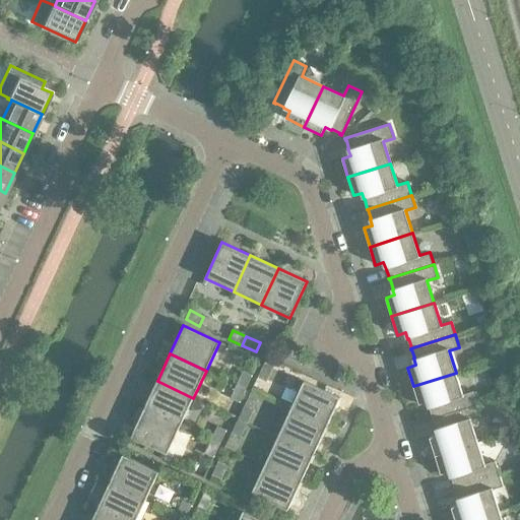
[(273,367),(265,363),(264,363),(258,376),(267,381),(273,367)]
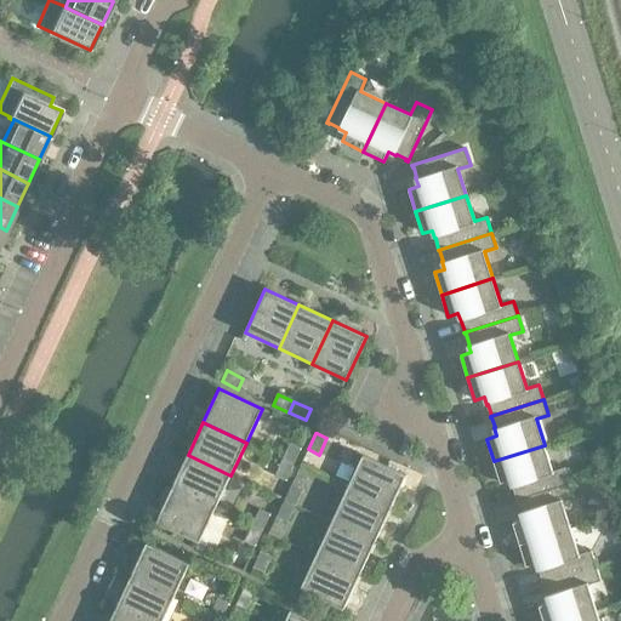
[(290,443),(283,459),(294,465),(301,448),(290,443)]
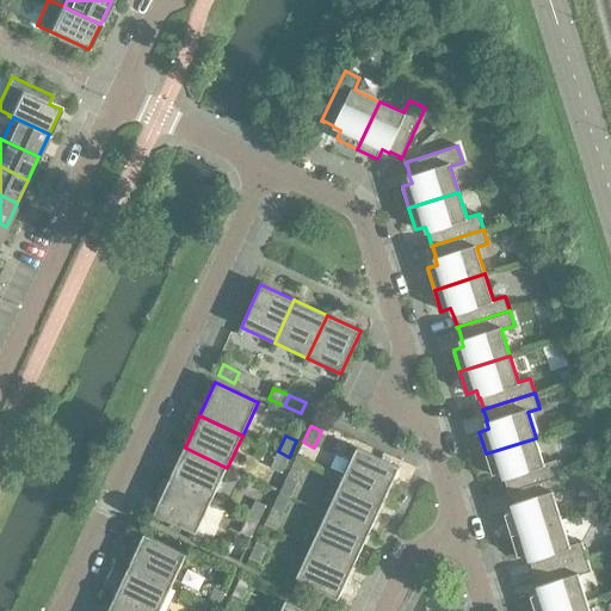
[(544,464),(536,438),(486,454),(492,475),(501,473),(505,480),(508,491),(507,491),(508,492),(561,475),(556,460),(544,464)]
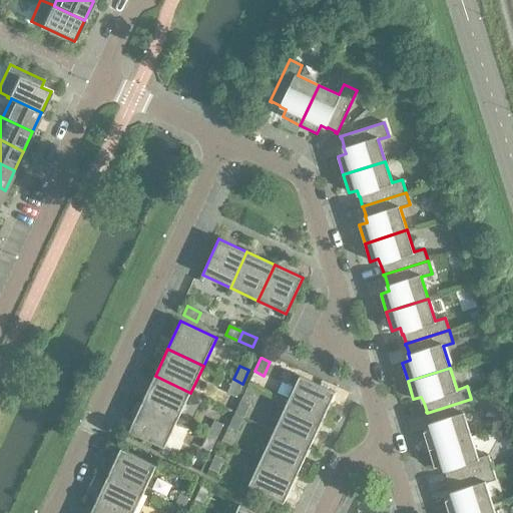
[(178,420),(190,393),(155,376),(142,404),(178,420)]
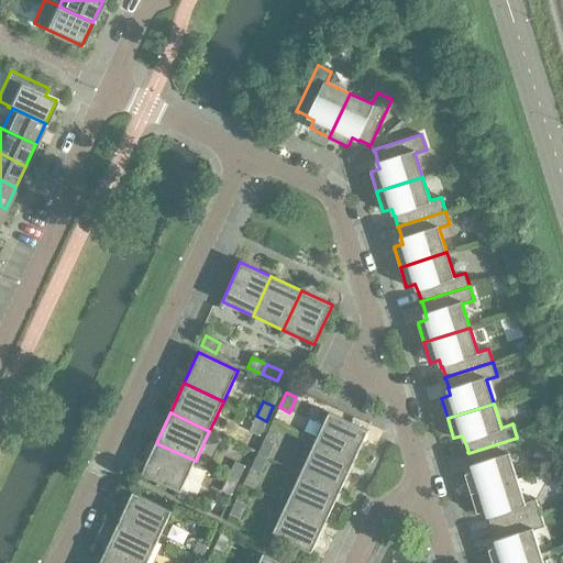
[(329,412),(315,443),(354,462),(368,431),(329,412)]
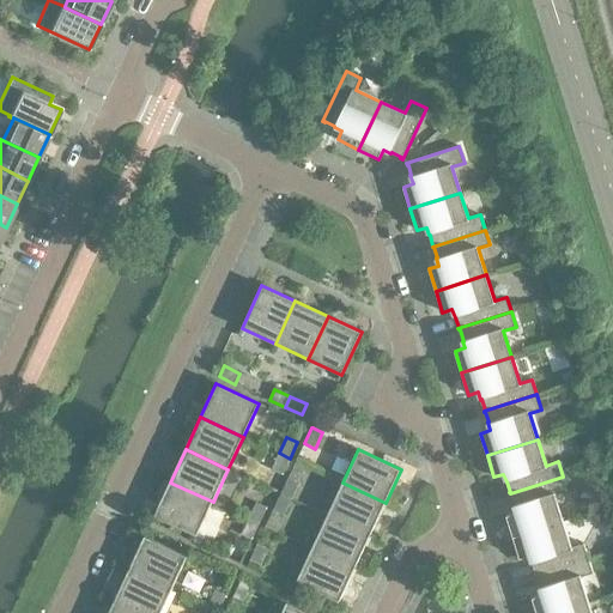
[(281,474),(290,459),(279,453),(271,469),(281,474)]
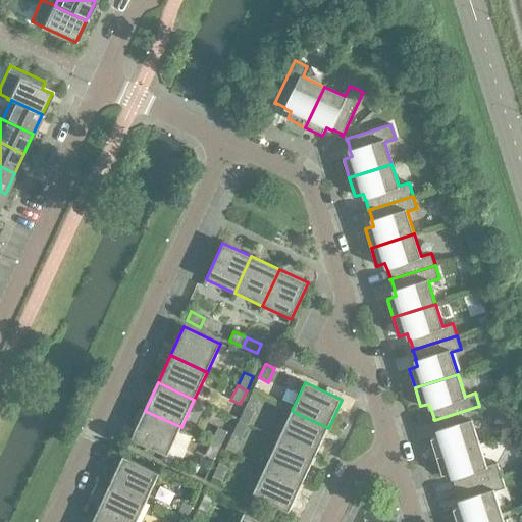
[(483,418),(479,406),(434,420),(434,421),(435,420),(437,429),(436,429),(439,436),(431,438),(436,458),(479,444),(472,422),(483,418)]
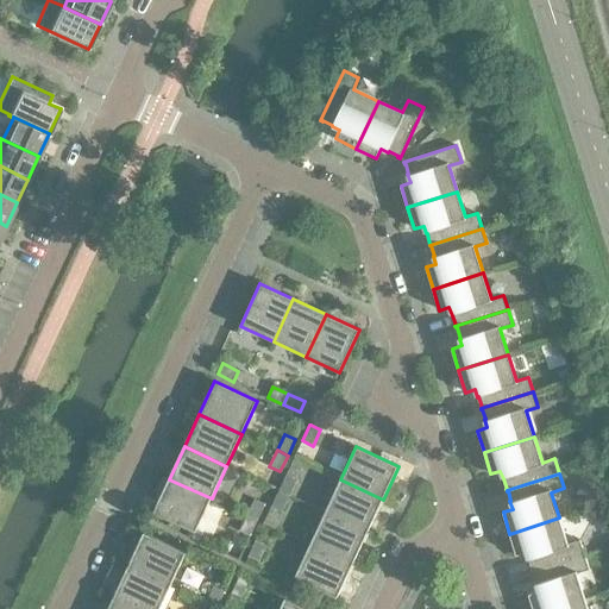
[(287,475),(278,491),(289,496),(297,479),(287,475)]
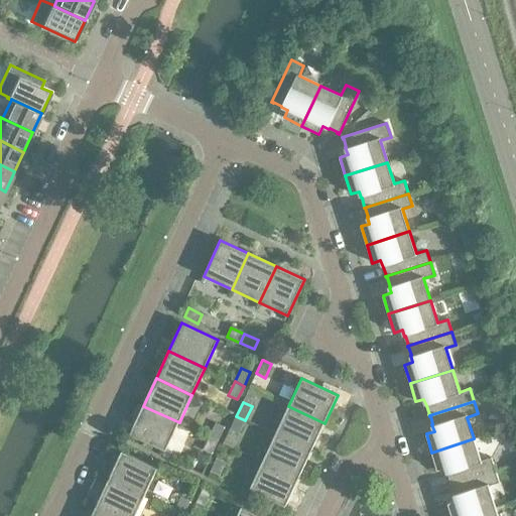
[(165,450),(179,422),(143,406),(130,434),(165,450)]
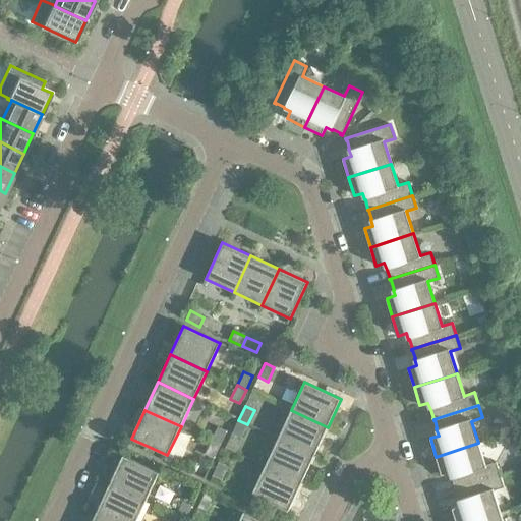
[(314,455),(328,427),(291,410),(278,439),(314,455)]
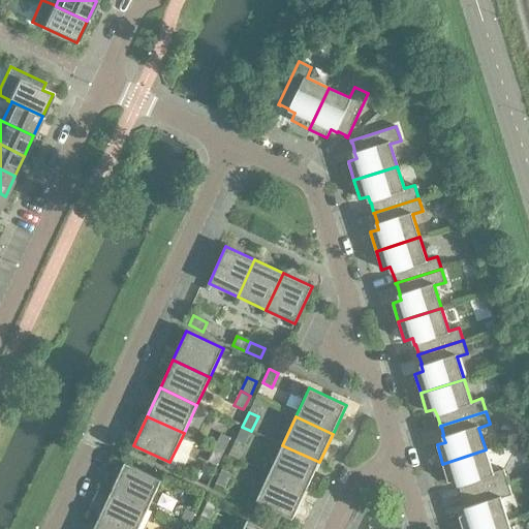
[(245,444),(251,431),(242,427),(236,440),(245,444)]
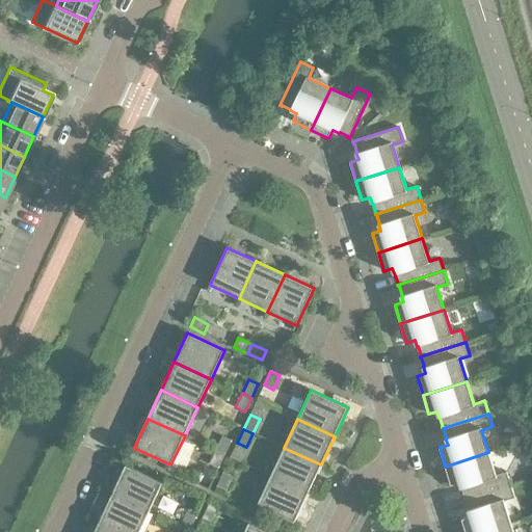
[(222,436),(215,450),(224,454),(232,441),(222,436)]
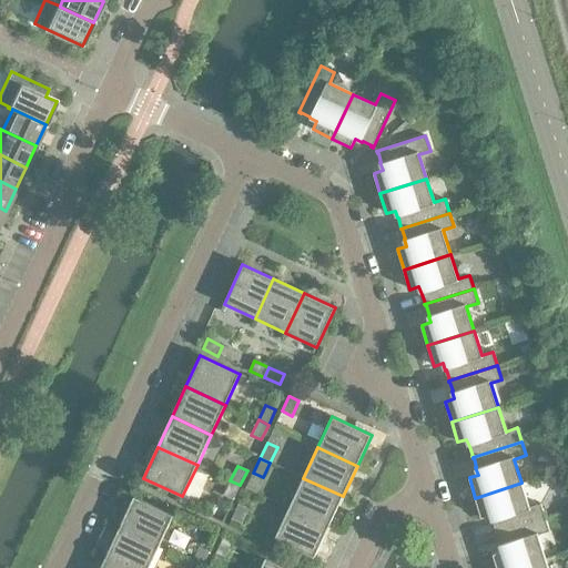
[(328,526),(343,496),(303,478),(290,508),(328,526)]
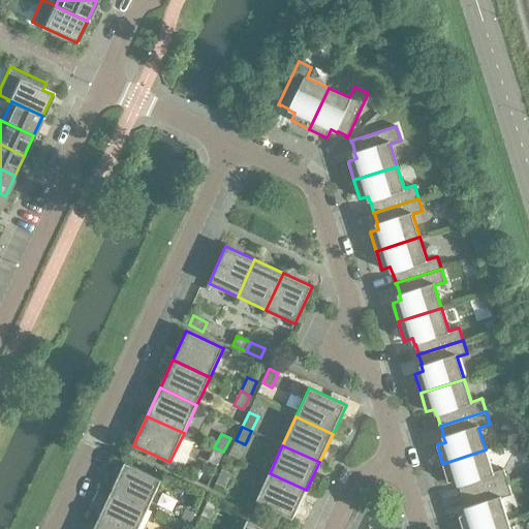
[(217,466),(223,452),(214,447),(208,461),(217,466)]
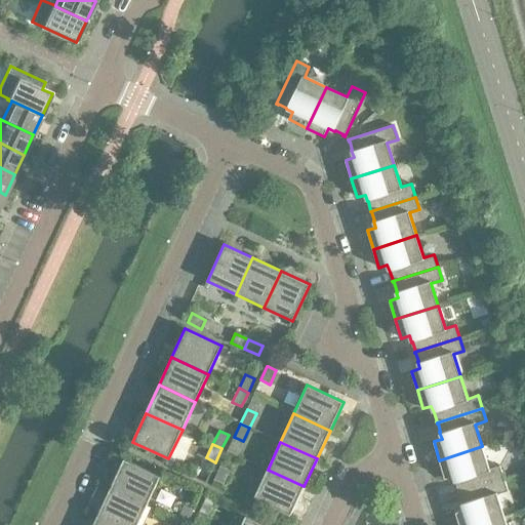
[(489,469),(482,446),(439,460),(445,479),(453,476),(455,483),(456,483),(459,491),(458,492),(503,479),(499,466),(489,469)]
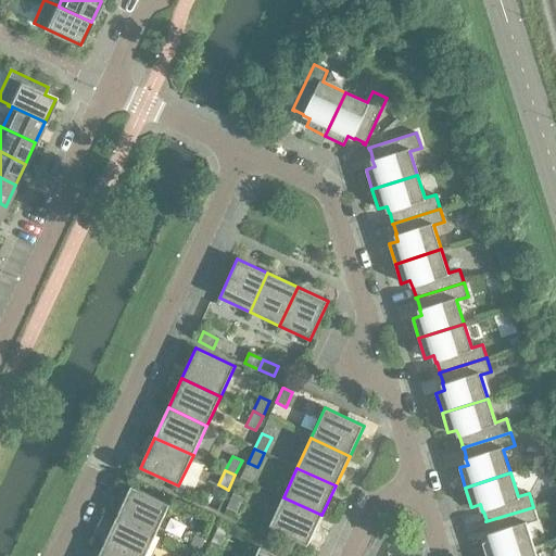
[(155,534),(169,504),(131,487),(117,517),(155,534)]
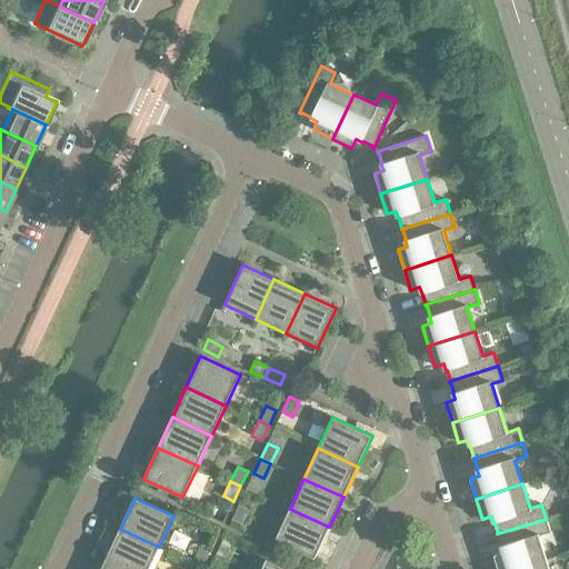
[(249,510),(240,506),(239,506),(232,520),(242,525),(249,510)]
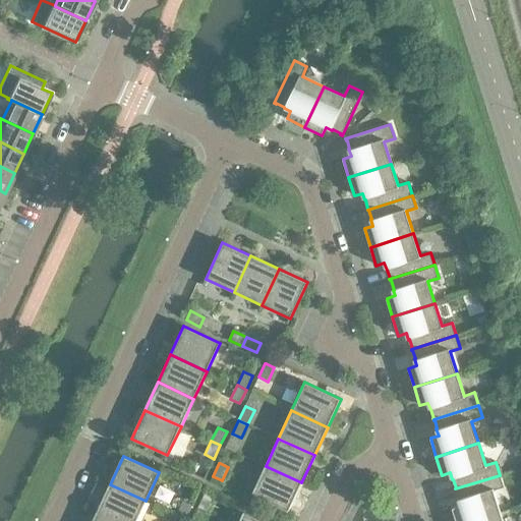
[(288,511),(301,482),(266,466),(252,495),(288,511)]
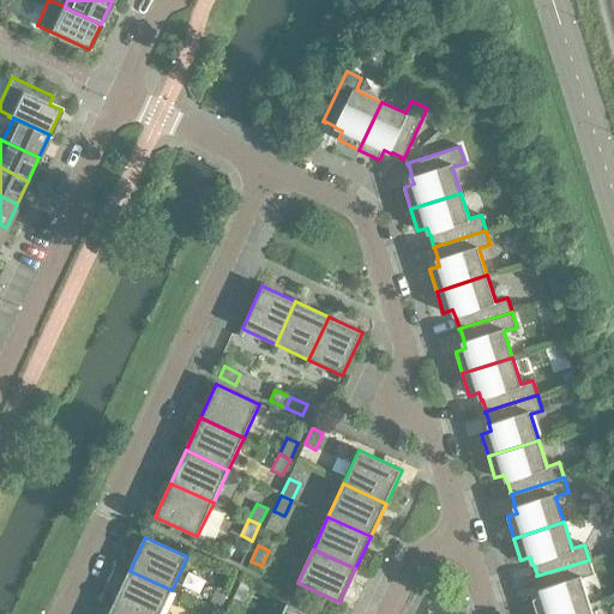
[(594,575),(589,560),(536,576),(536,577),(537,577),(541,587),(540,588),(542,596),(533,599),(537,613),(559,613),(590,605),(582,578),(594,575)]
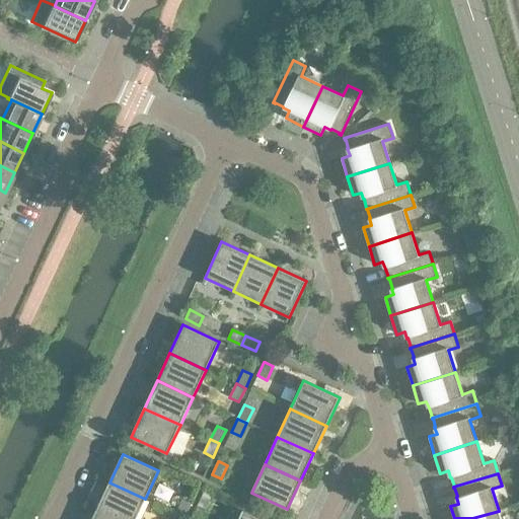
[(116,518),(136,518),(145,499),(109,483),(96,510),(116,518)]
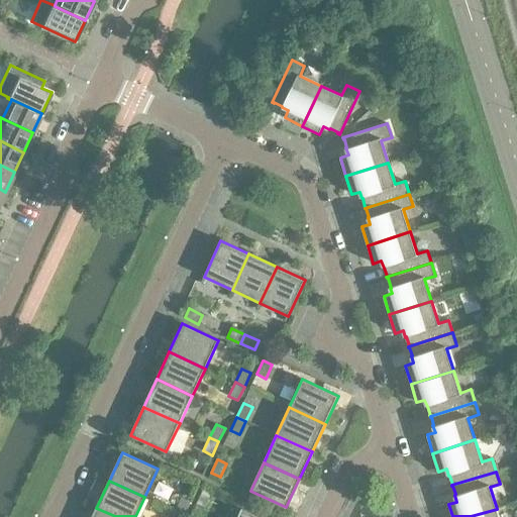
[(203,490),(197,503),(205,507),(212,494),(203,490)]
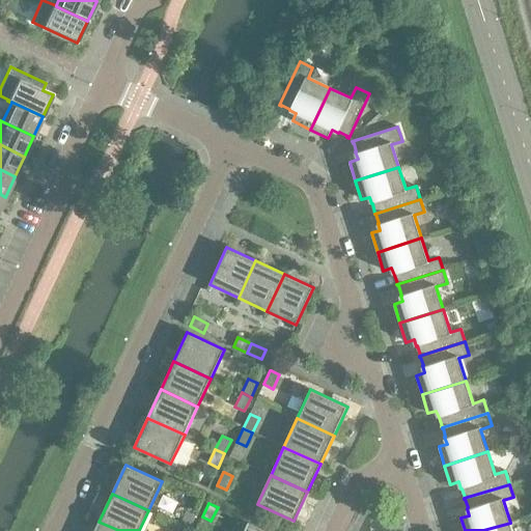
[(187,511),(179,525),(189,530),(195,515),(187,511)]
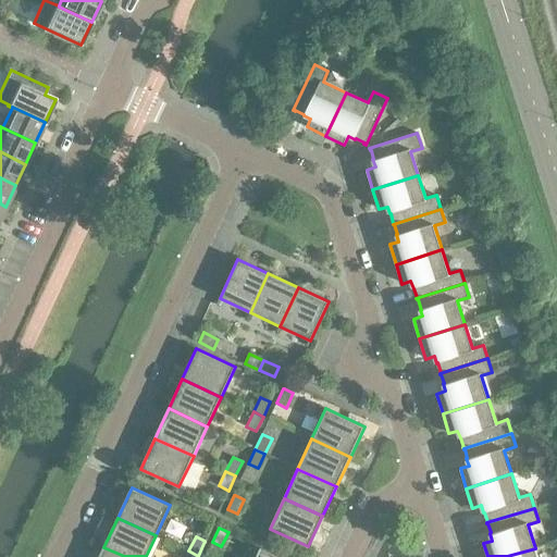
[(124,556),(103,547),(98,556),(124,556)]
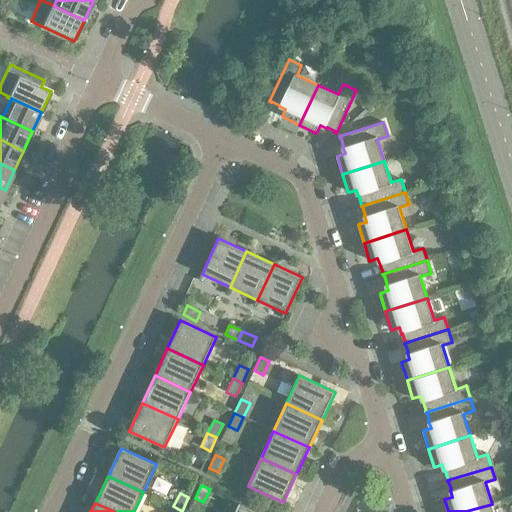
[(258,511),(240,503),(235,511),(258,511)]
